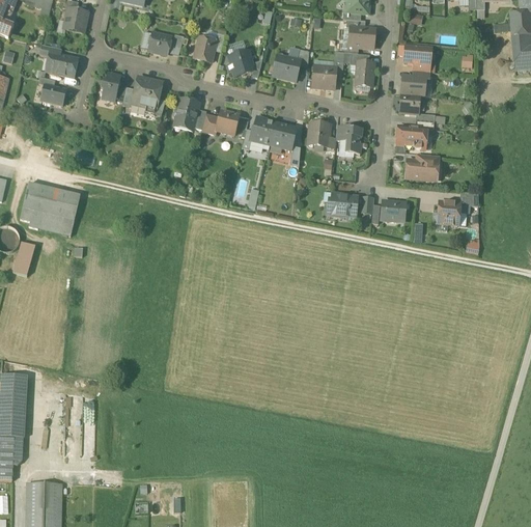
[(0,0),(0,33),(7,36),(14,23),(0,18),(0,14),(1,15),(6,2),(12,5),(15,0),(0,0)]
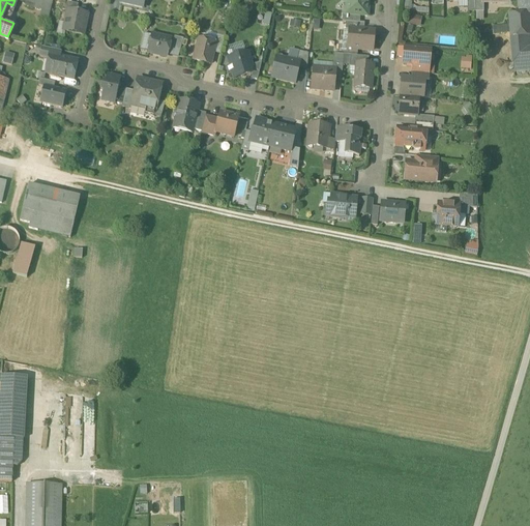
[(39,13),(48,15),(51,0),(36,0),(35,5),(41,7),(39,13)]
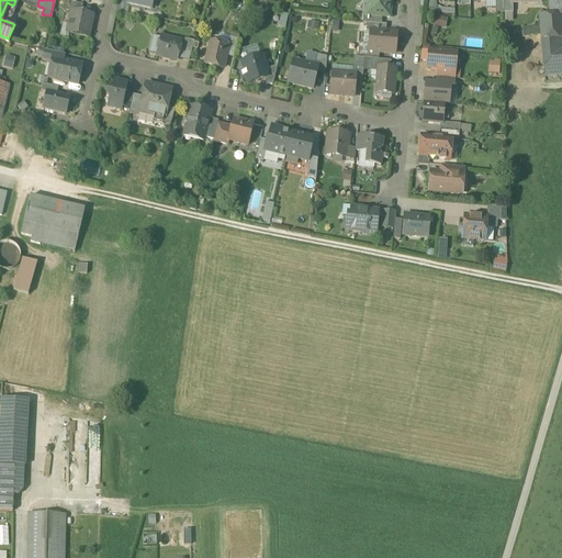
[(72,8),(81,10),(82,1),(76,0),(69,0),(67,8),(72,9),(72,8)]
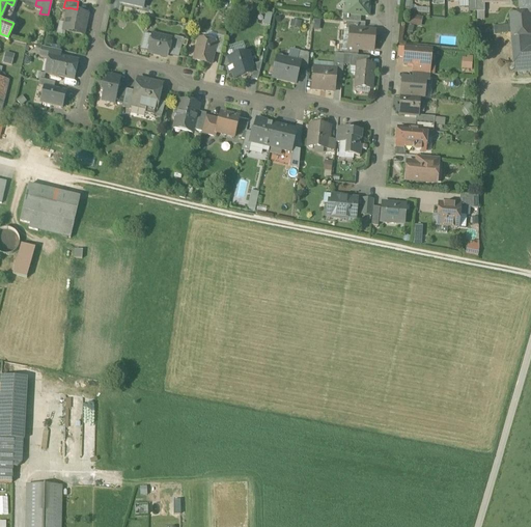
[(361,11),(367,12),(368,0),(347,0),(346,9),(346,10),(361,11)]
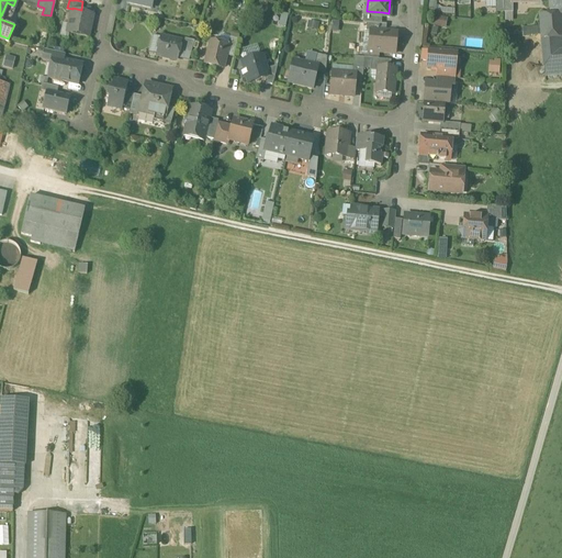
[(503,0),(503,9),(513,9),(513,0),(503,0)]
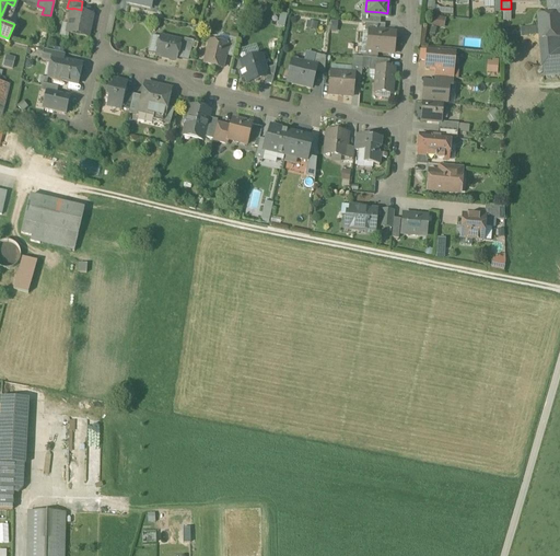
[(559,1),(548,2),(548,11),(548,12),(558,11),(559,11),(559,1)]
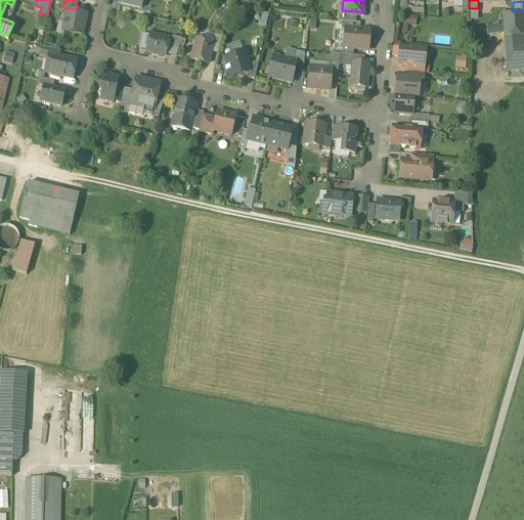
[(408,2),(406,2),(406,7),(409,7),(412,9),(423,10),(424,5),(411,4),(408,2)]
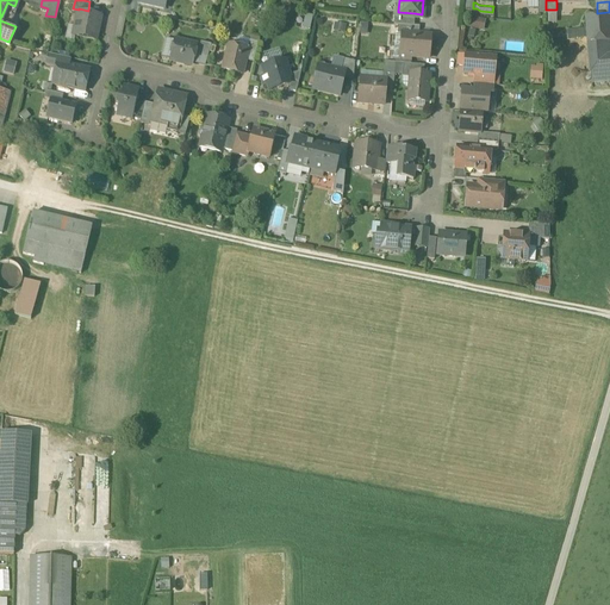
[(75,32),(95,37),(100,13),(88,11),(79,8),(79,10),(75,23),(74,32),(75,32)]
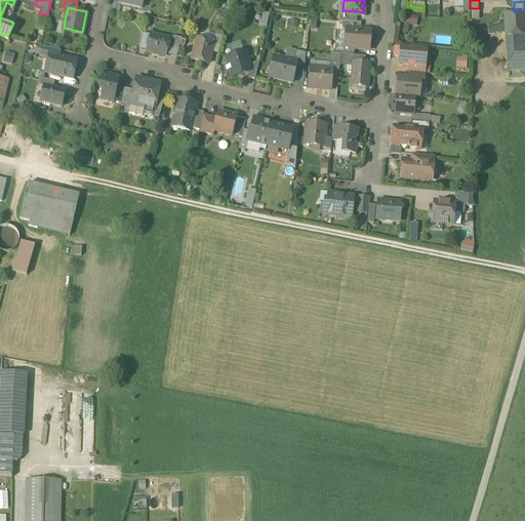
[(269,10),(263,9),(259,21),(267,23),(269,10)]
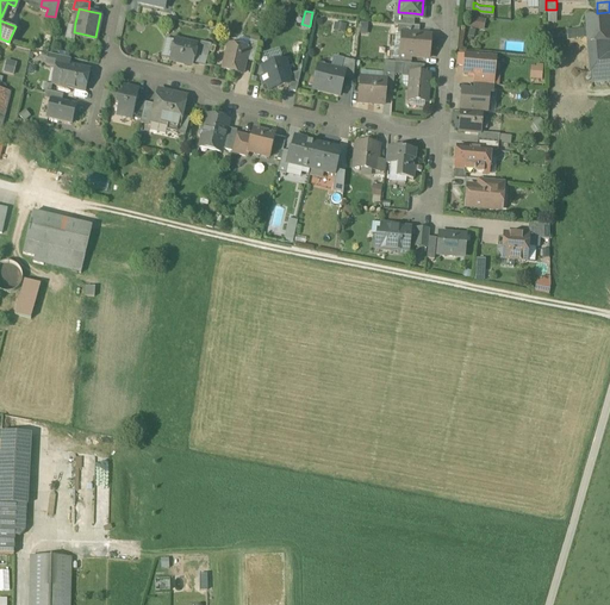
[(393,20),(398,22),(414,23),(415,13),(398,12),(398,11),(394,11),(393,20)]
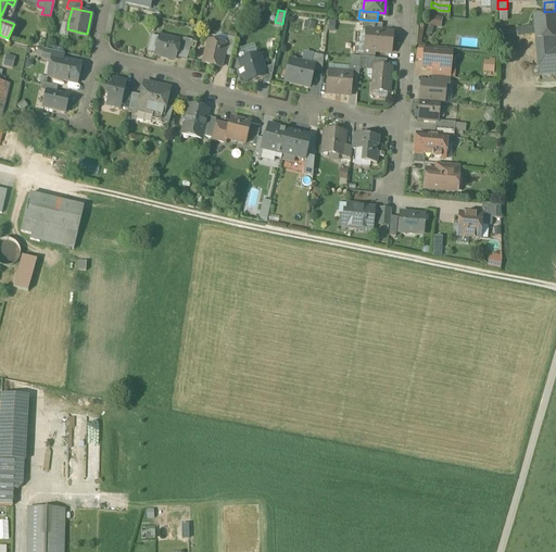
[(535,32),(538,62),(553,61),(552,48),(551,35),(555,34),(555,26),(554,11),(544,12),(544,11),(533,12),(534,24),(535,32)]
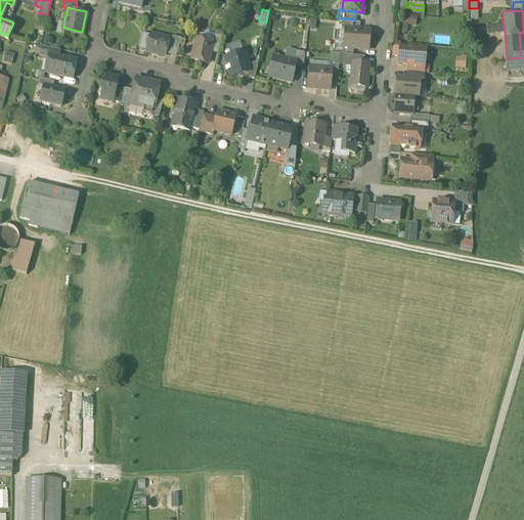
[(417,14),(405,11),(403,20),(416,23),(417,14)]
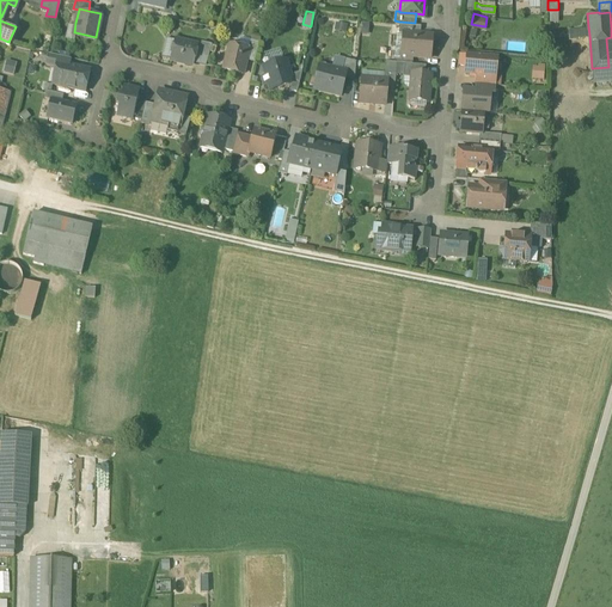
[(347,22),(335,19),(334,28),(346,30),(347,22)]
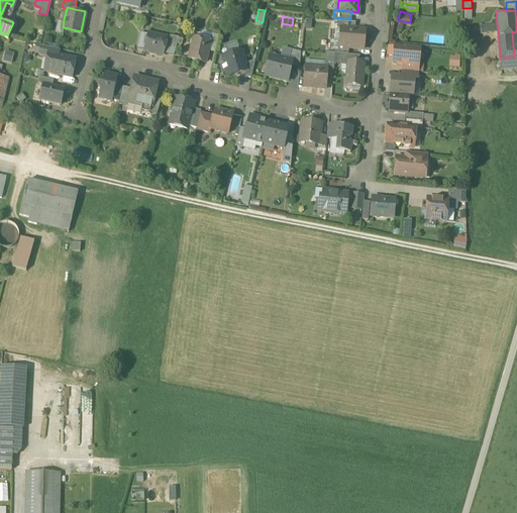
[(63,27),(64,19),(58,18),(55,30),(63,32),(64,27),(63,27)]
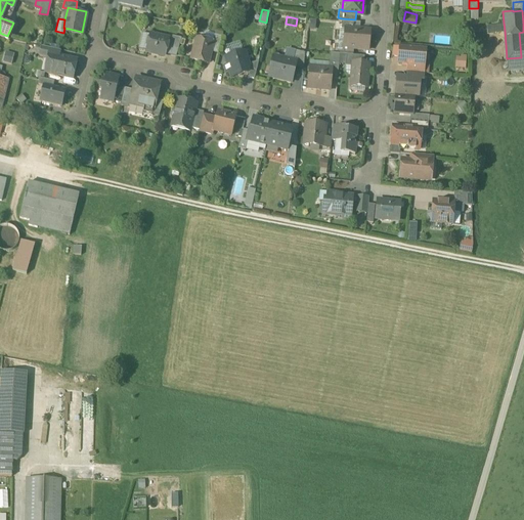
[(360,19),(355,19),(342,18),(341,26),(341,27),(345,27),(345,26),(359,27),(360,19)]
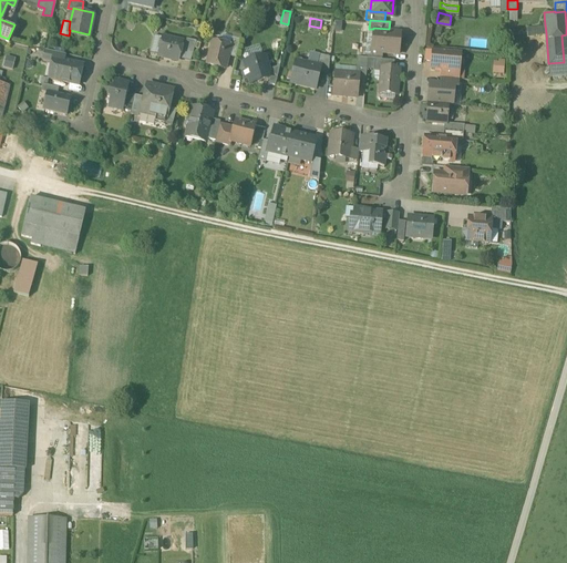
[(527,33),(546,32),(545,24),(526,26),(527,33)]
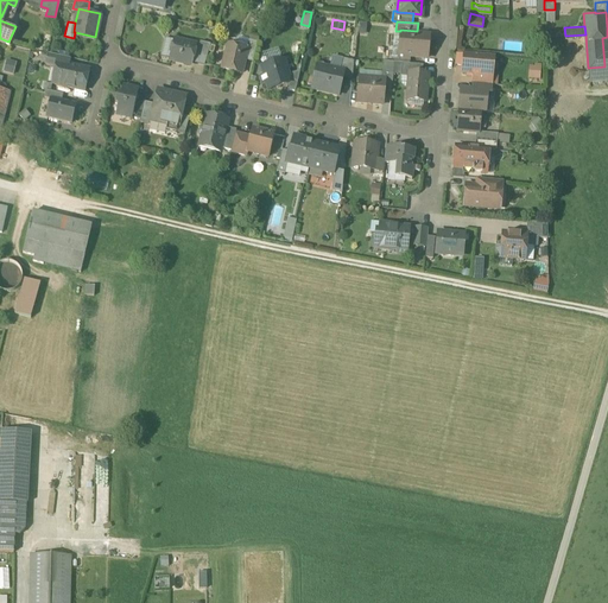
[(410,54),(426,55),(428,44),(429,32),(417,31),(400,30),(400,31),(399,42),(409,54),(410,54)]
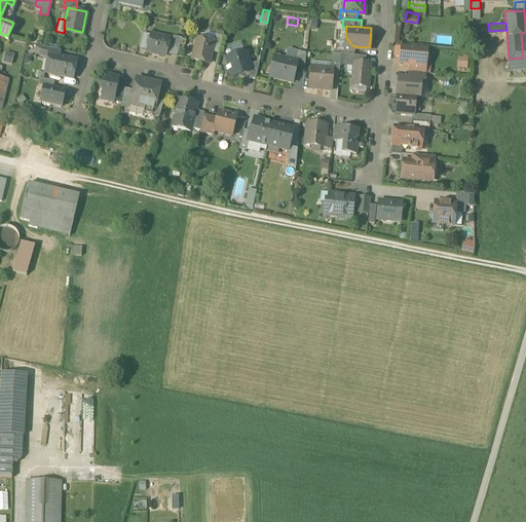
[(207,30),(204,38),(213,40),(215,33),(207,30)]
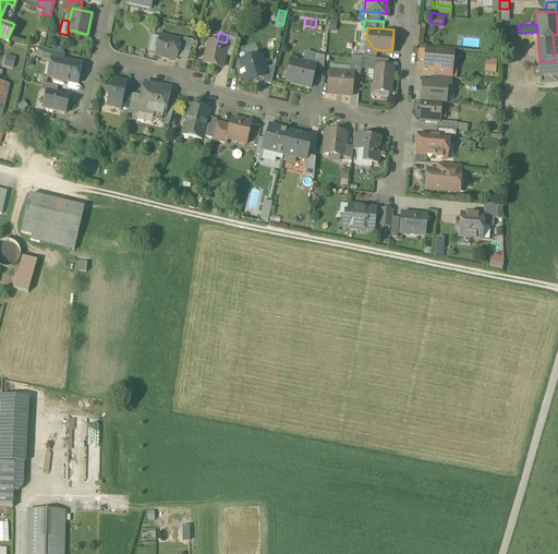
[(147,50),(157,52),(160,35),(152,33),(147,50)]
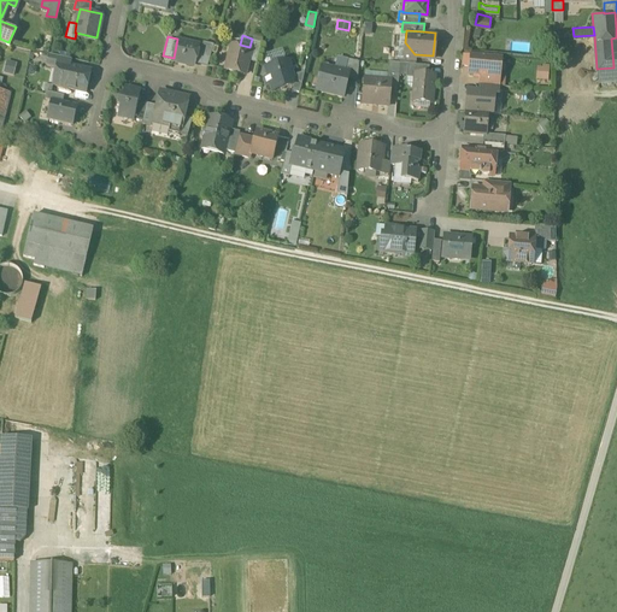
[(198,43),(177,39),(174,58),(172,58),(193,63),(194,59),(198,45),(198,43)]
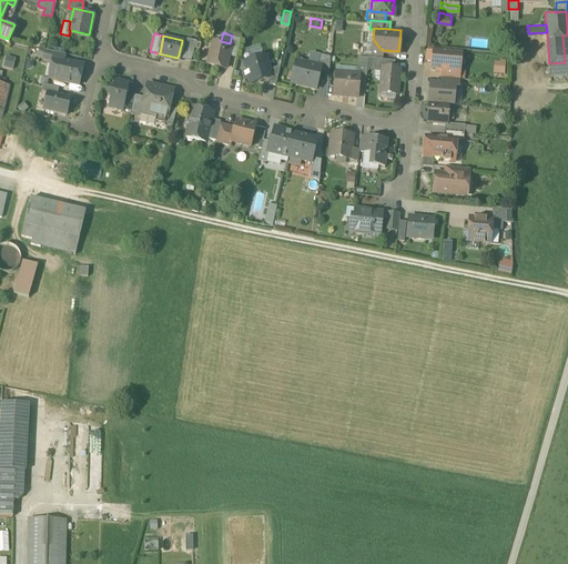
[(229,53),(236,56),(241,37),(232,36),(230,43),(231,43),(229,53)]
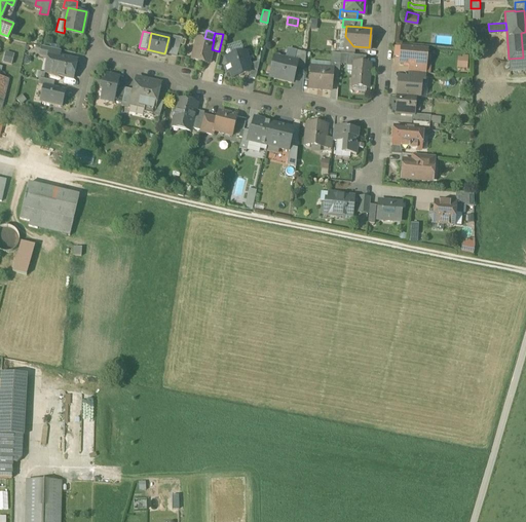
[(165,50),(177,53),(182,36),(173,34),(172,39),(168,38),(165,50)]
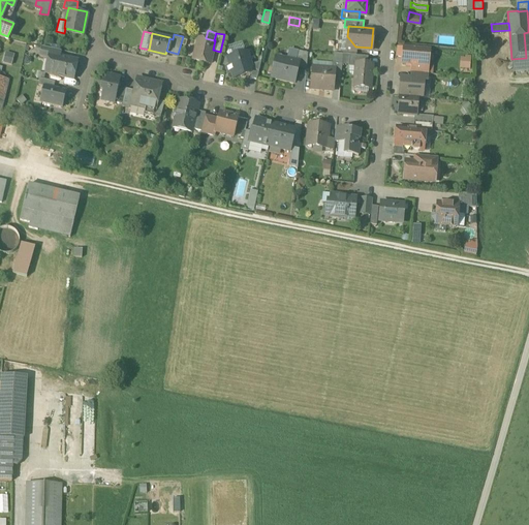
[(193,58),(210,62),(213,50),(215,40),(214,40),(206,38),(198,36),(193,58)]
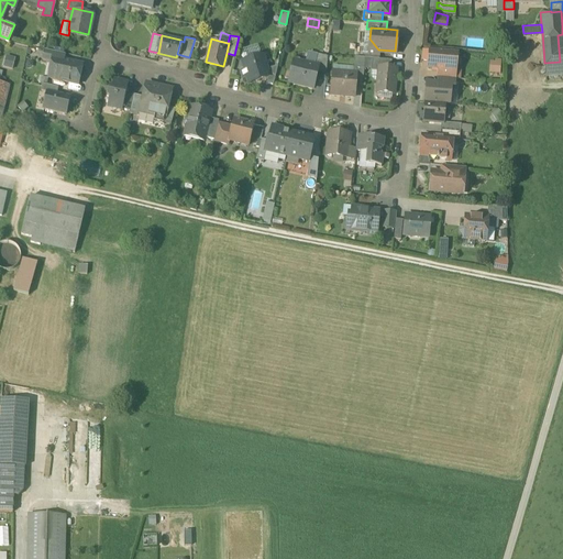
[(378,50),(370,39),(368,51),(368,54),(378,55),(379,50),(378,50)]
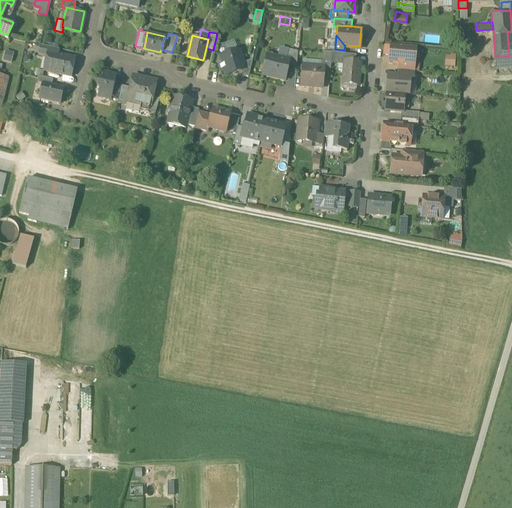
[(218,43),(221,54),(237,49),(234,38),(218,43)]
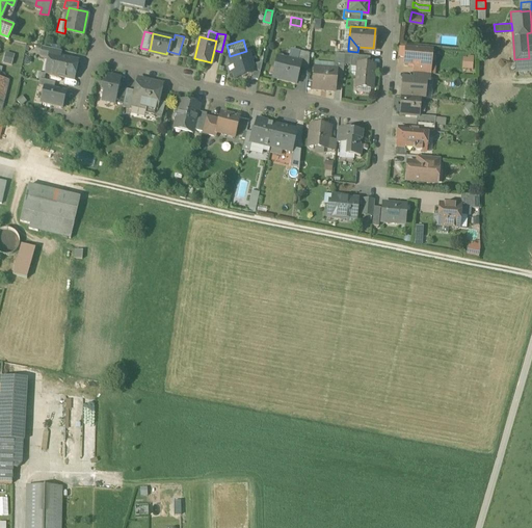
[(40,54),(52,57),(52,53),(59,54),(61,48),(43,44),(40,54)]
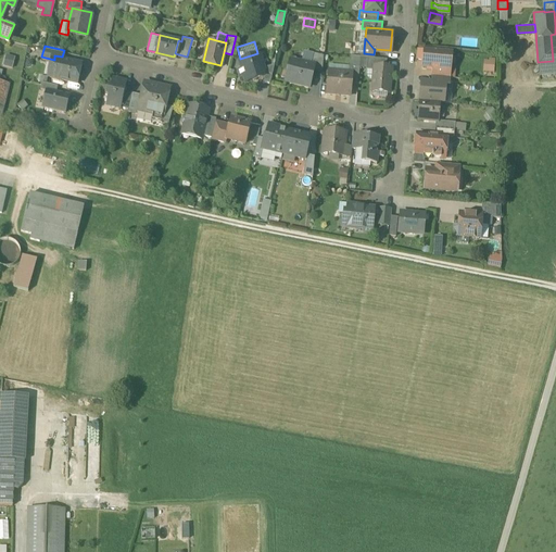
[(432,65),(446,66),(446,65),(447,48),(424,46),(422,64),(432,65)]
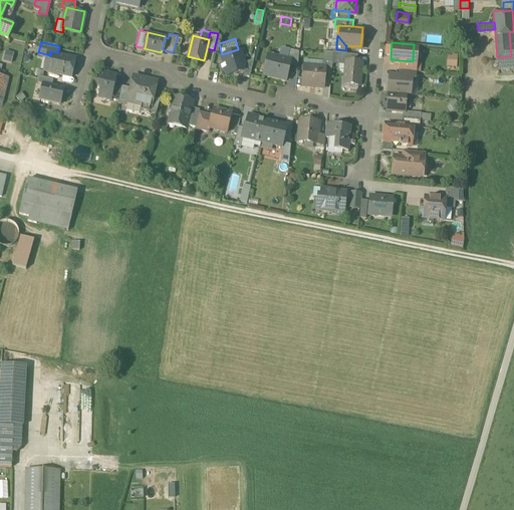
[(286,57),(288,46),(280,44),(278,55),(286,57)]
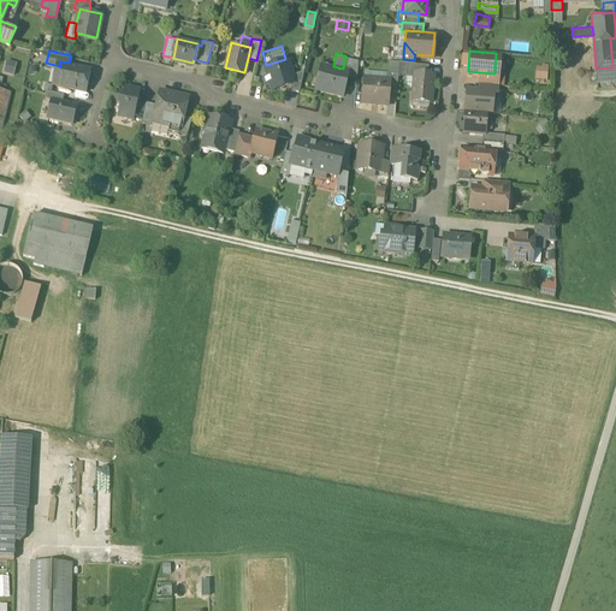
[(347,73),(356,76),(359,59),(345,55),(343,69),(348,70),(347,73)]
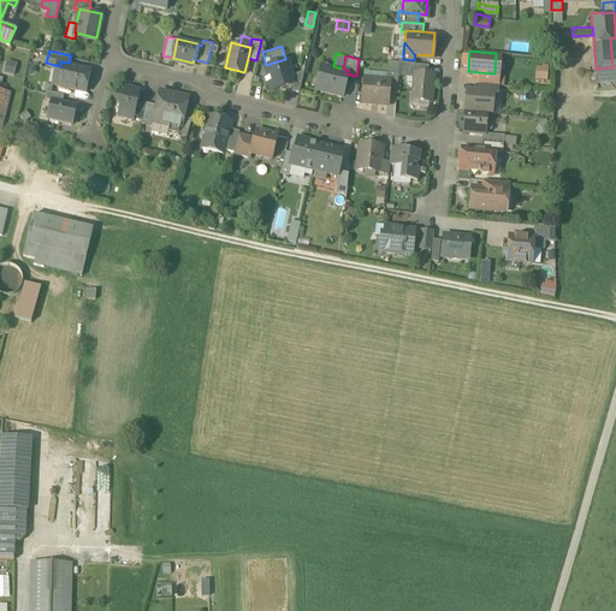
[(4,69),(13,72),(17,59),(6,57),(4,69)]
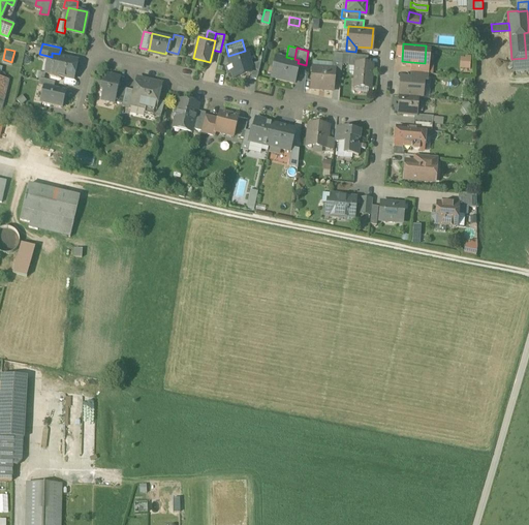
[(231,70),(234,76),(249,71),(251,64),(250,62),(247,50),(245,51),(228,56),(227,56),(229,63),(225,64),(227,71),(231,70)]
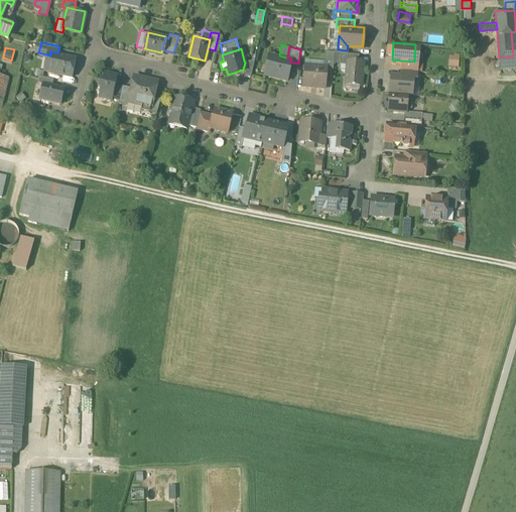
[(325,49),(324,58),(327,58),(334,59),(335,50),(325,49)]
